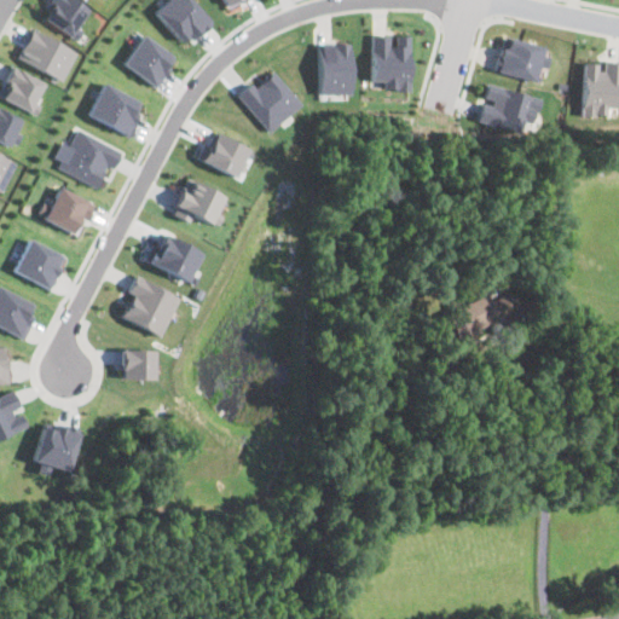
[(74,40),(82,29),(76,24),(87,9),(74,0),(50,0),(40,16),(74,40)]
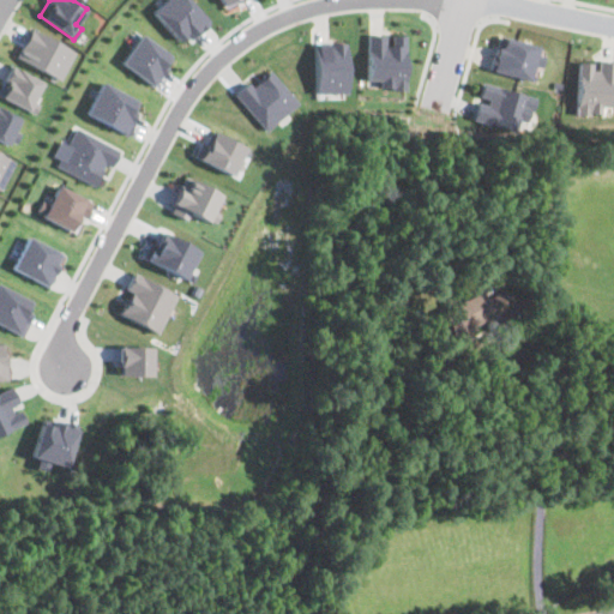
[(179,41),(186,34),(191,38),(210,20),(191,0),(163,0),(151,12),(179,41)]
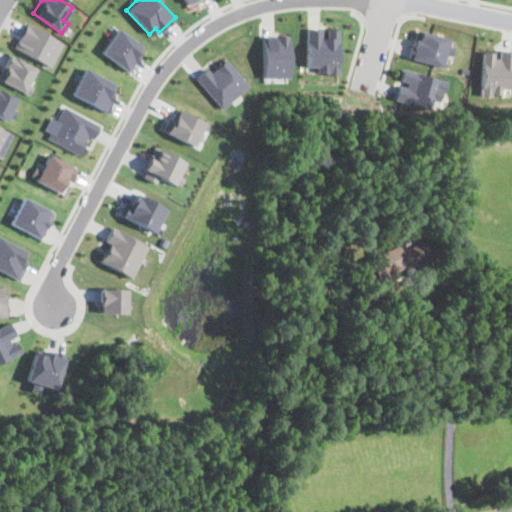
[(184,0),(189,8),(201,0),(184,0)]
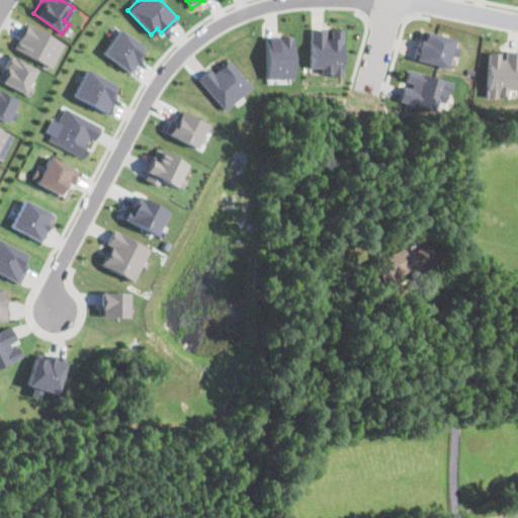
[(13,49),(51,67),(63,42),(25,23),(13,49)]
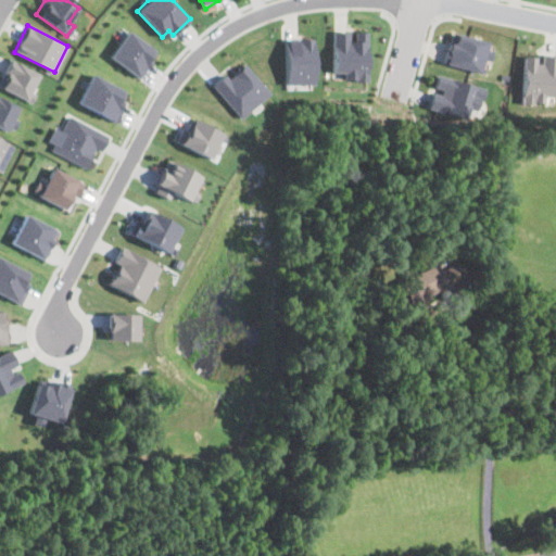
[(108,55),(136,77),(156,52),(128,30),(108,55)]
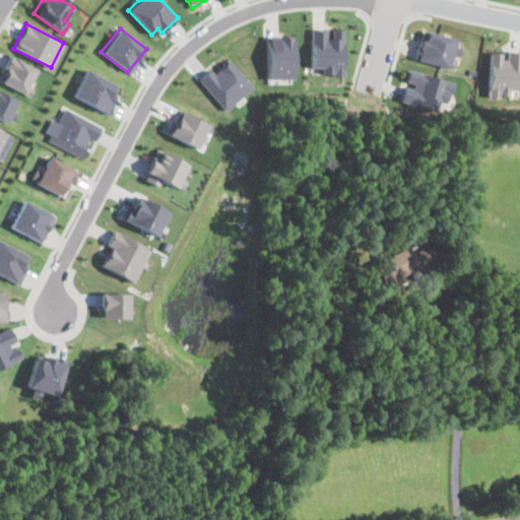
[(414,59),(447,68),(455,39),(423,28),(414,59)]
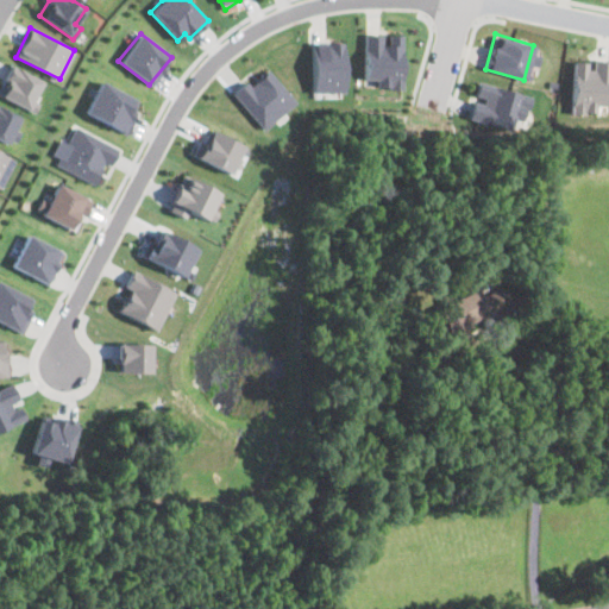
[(365,35),(364,80),(376,80),(376,88),(401,89),(401,36),(365,35)]
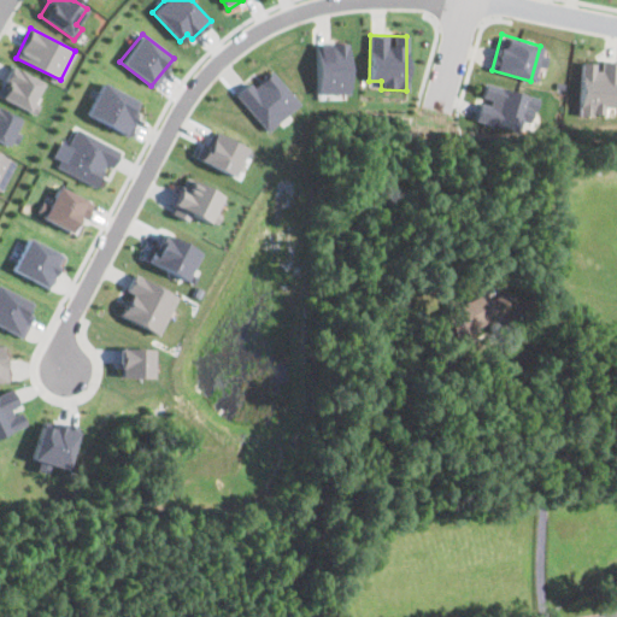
[(347,42),(315,43),(316,94),(348,93),(347,42)]
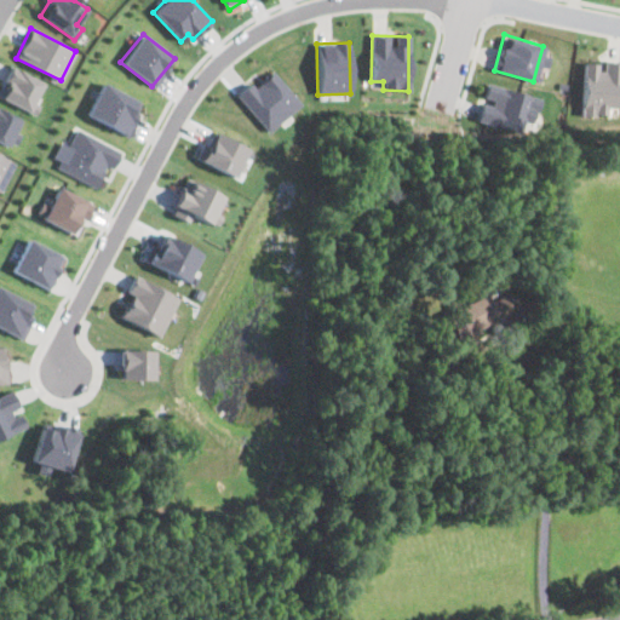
[(607,114),(607,107),(619,107),(619,61),(601,61),(601,63),(583,62),(581,114),(607,114)]
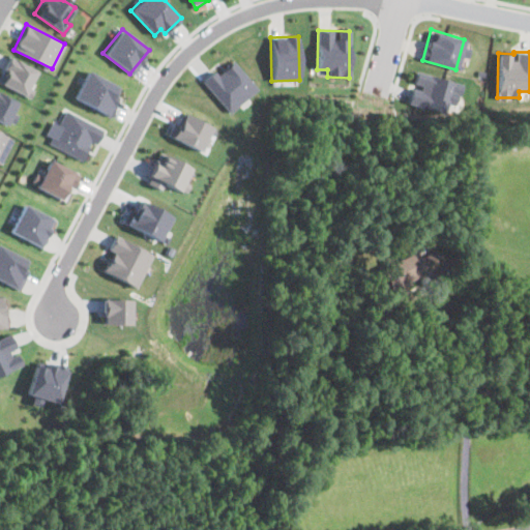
[(0,83),(24,95),(37,70),(9,56),(0,72),(0,83)]
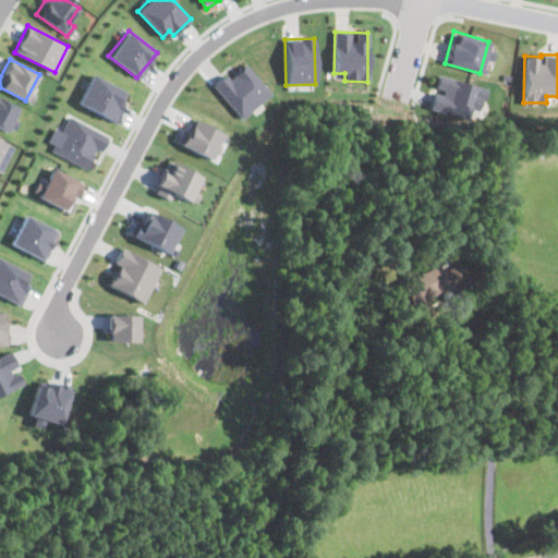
[(228,77),(226,74),(213,84),(240,119),(270,94),(246,63),(228,77)]
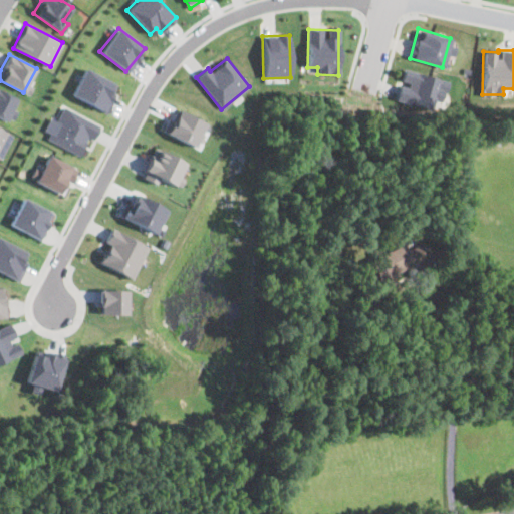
[(105,111),(118,85),(84,68),(70,95),(105,111)]
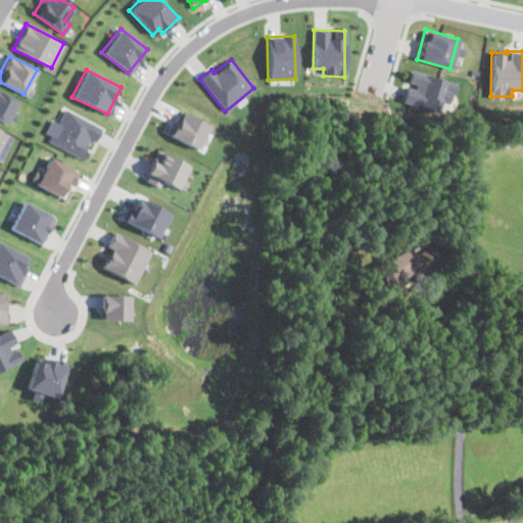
[(456,83),(411,69),(407,85),(406,85),(401,101),(437,111),(439,102),(449,105),(456,83)]
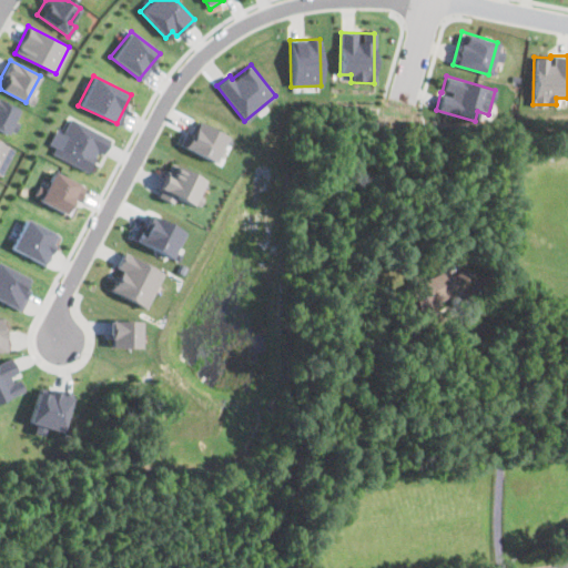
[(0,129),(12,137),(19,123),(13,120),(19,110),(0,99),(0,129)]
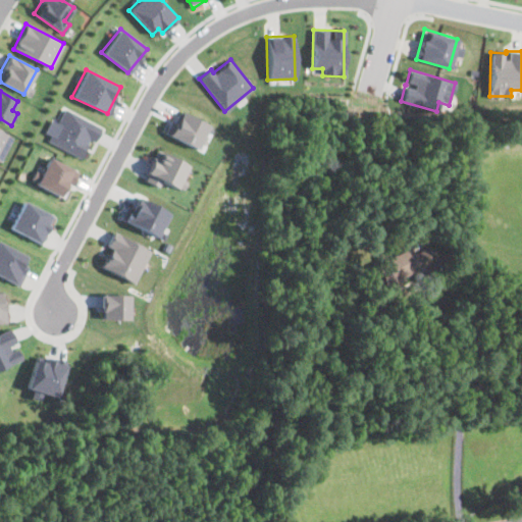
[(89,140),(95,143),(103,126),(65,106),(57,121),(51,118),(42,137),(80,157),(89,140)]
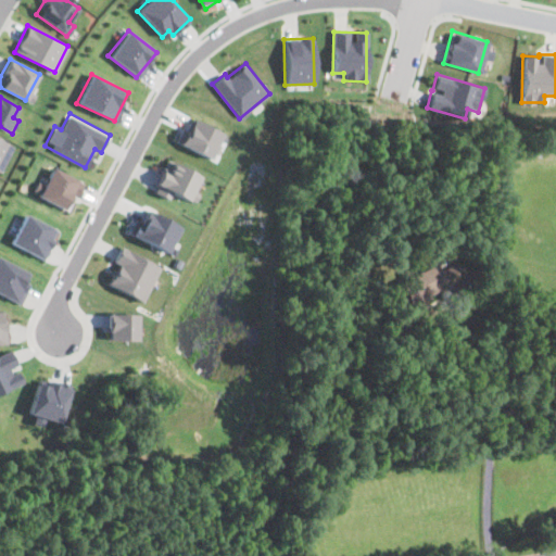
[(176,142),(210,159),(222,133),(189,117),(176,142)]
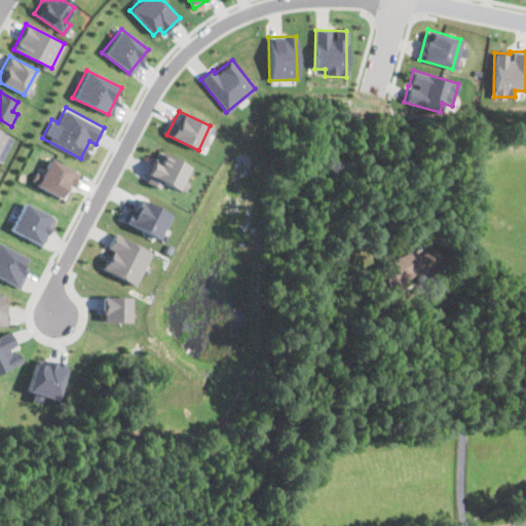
[(0,162),(12,138),(0,132),(0,162)]
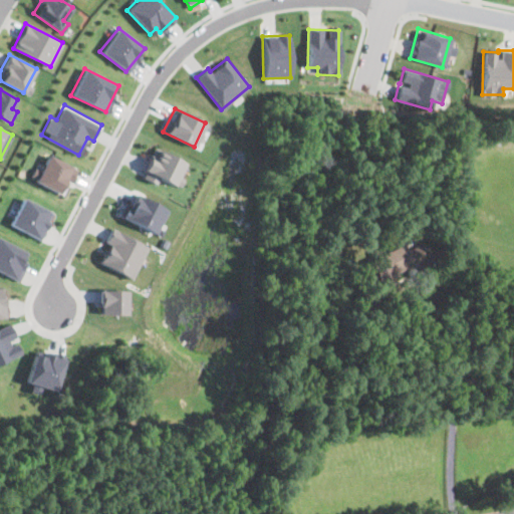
[(184,163),(155,147),(139,176),(155,184),(158,178),(177,188),(182,178),(177,176),(184,163)]
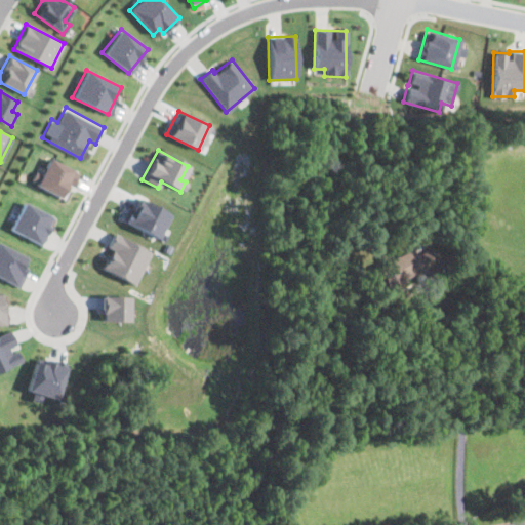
[(73,180),(69,177),(73,170),(50,158),(41,173),(36,170),(30,182),(63,199),(73,180)]
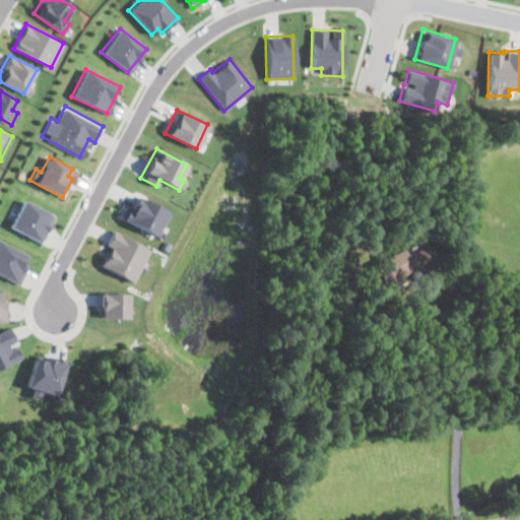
[(120,218),(154,236),(167,212),(132,194),(120,218)]
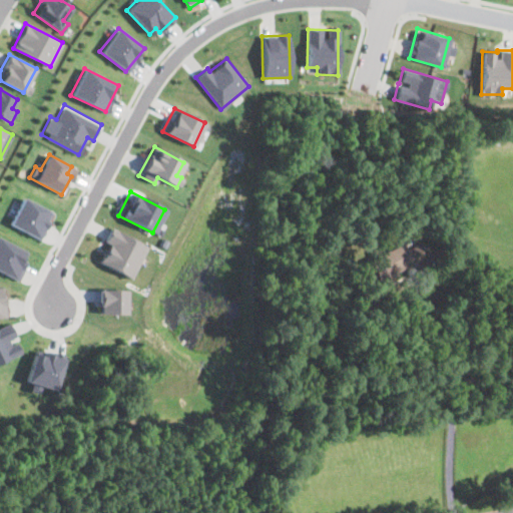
[(9,223),(37,239),(52,212),(24,196),(9,223)]
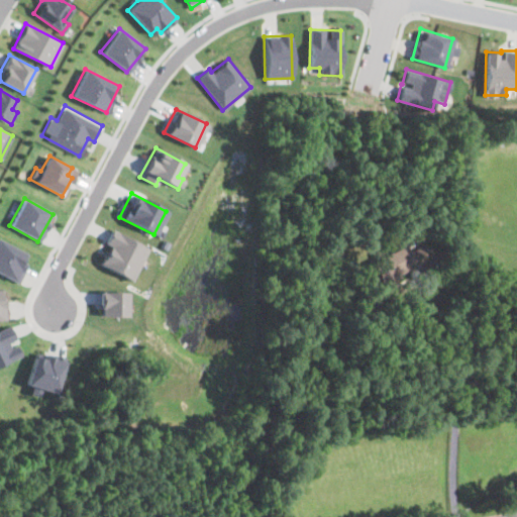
[(147,248),(111,229),(104,242),(109,245),(99,264),(130,281),(147,248)]
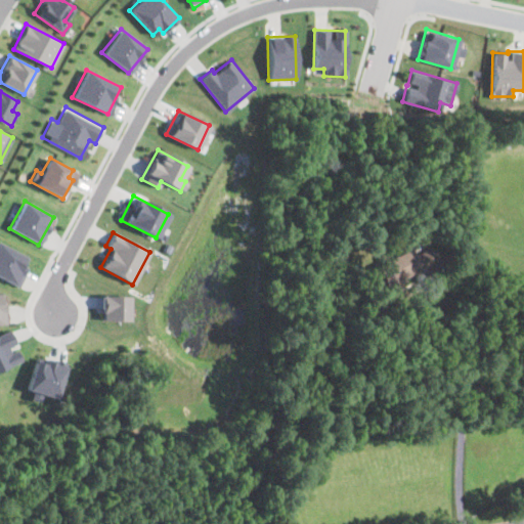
[(461,250),(457,244),(465,241),(468,247),(461,250)]
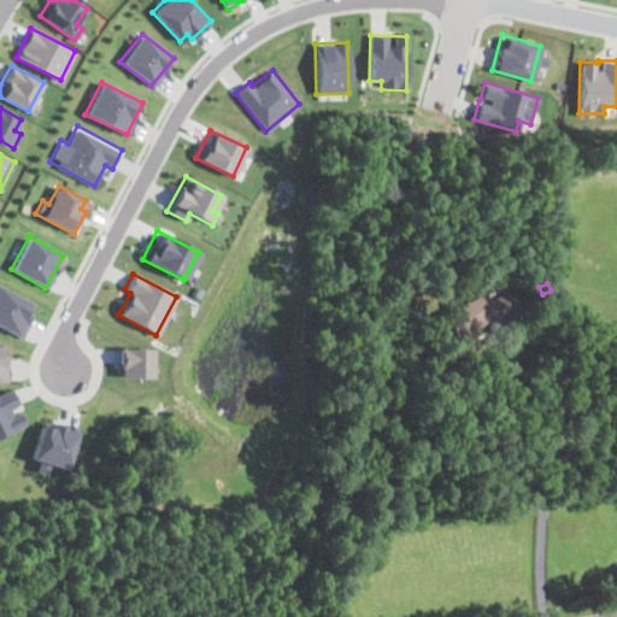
[(30,301),(0,286),(0,327),(21,338),(33,316),(24,311),(30,301)]
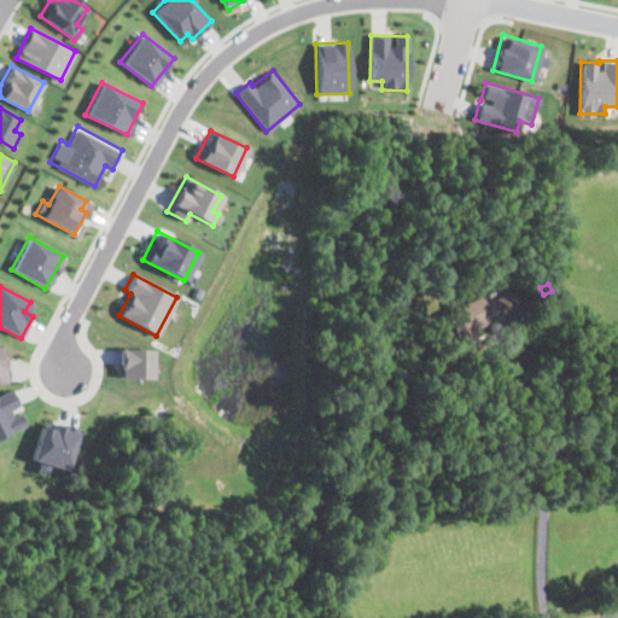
[(485,298),(489,303),(502,296),(511,313),(473,332),(476,336),(458,344),(443,316),(449,314),(445,304),(456,299),(460,308),(484,295),(485,298)]
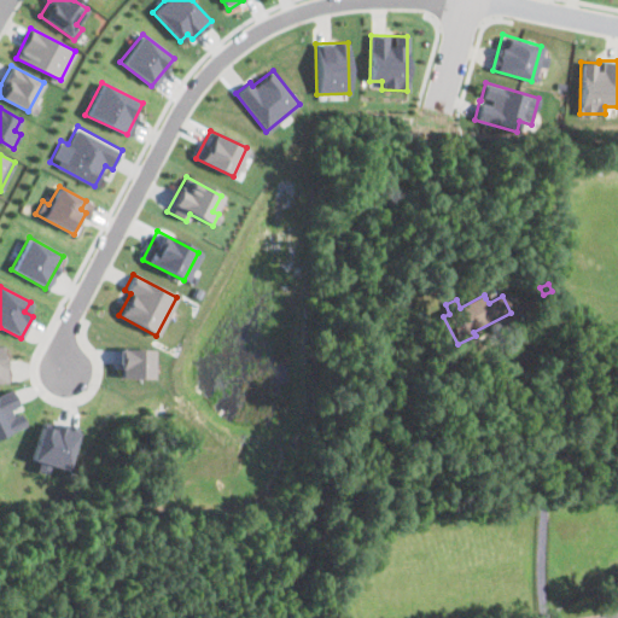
[(151,349),(118,348),(117,377),(150,378),(151,349)]
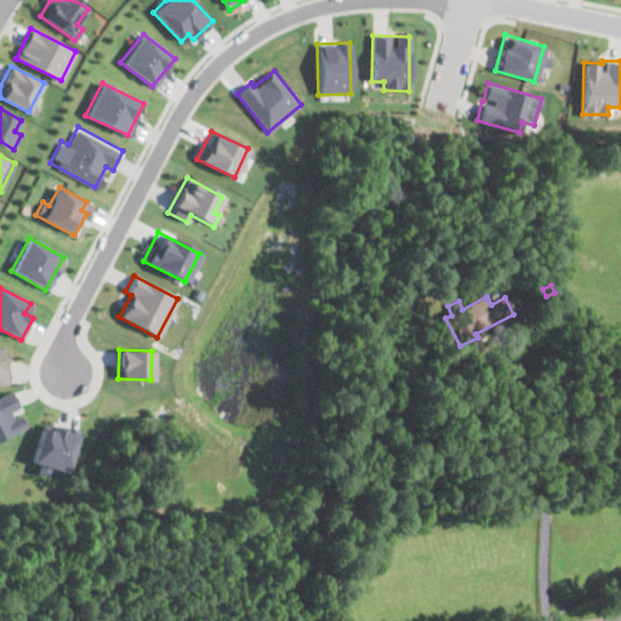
[(0,438),(26,427),(17,409),(18,408),(10,391),(0,394),(0,438)]
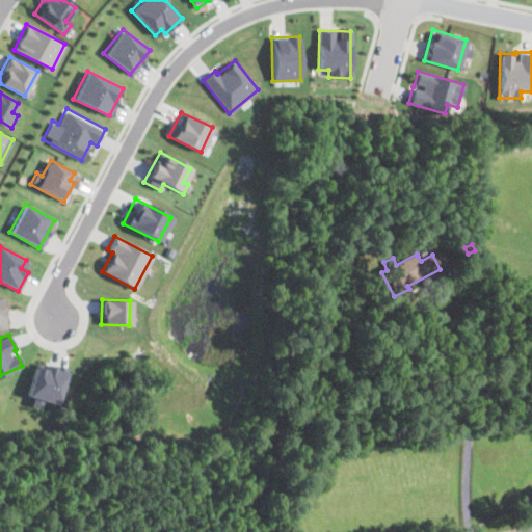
[(65,371),(46,366),(46,368),(34,365),(26,395),(31,397),(29,404),(40,407),(42,400),(56,404),(65,371)]
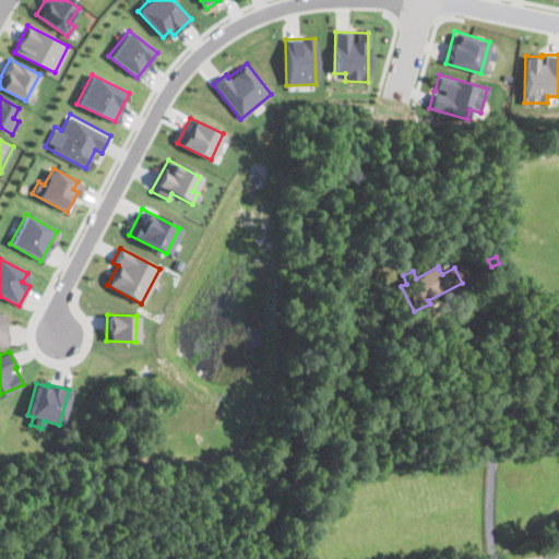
All buildings are outlined.
